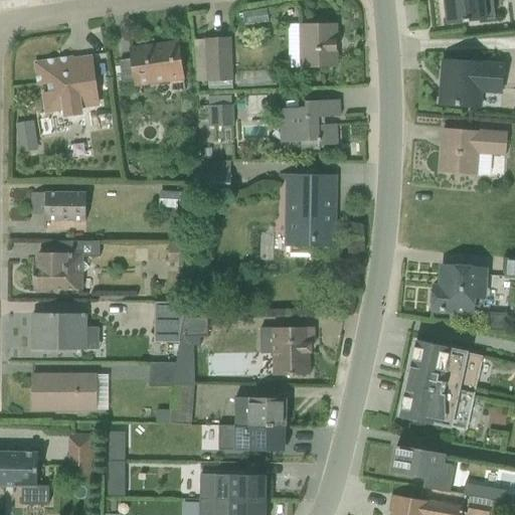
[(444,0),(448,30),(486,26),(483,0),(444,0)]
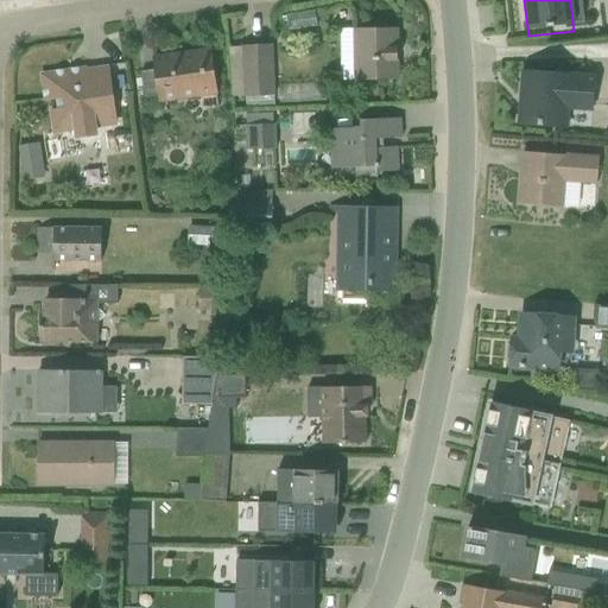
[(353,78),(397,77),(396,26),(352,26),(353,78)]
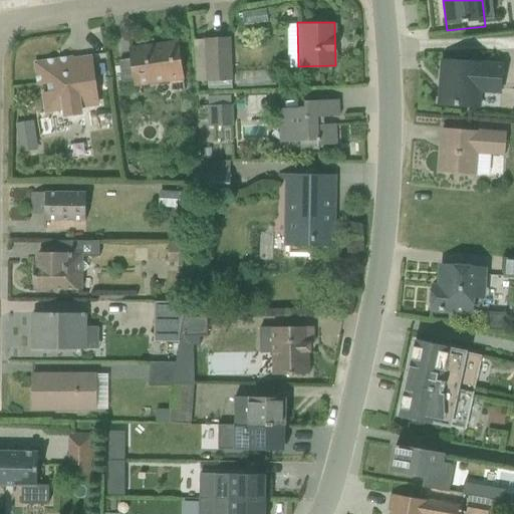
[(226,33),(204,35),(208,88),(230,87),(226,33)]
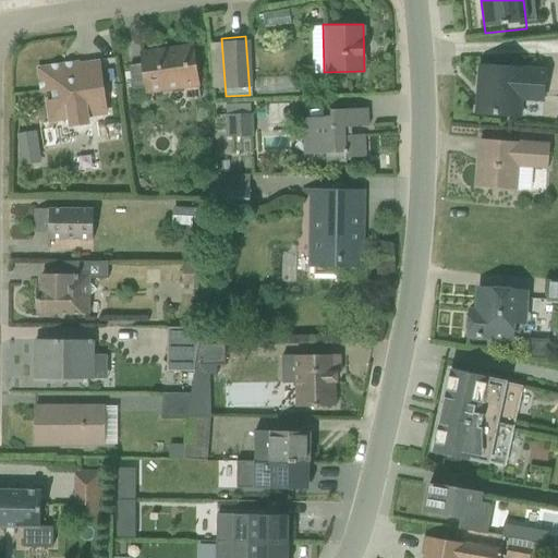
[(142,95),(198,86),(191,43),(135,51),(142,95)]
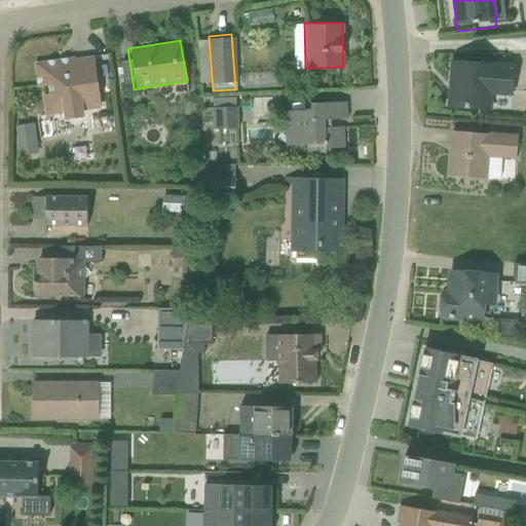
[(43,116),(100,106),(90,53),(34,63),(43,116)]
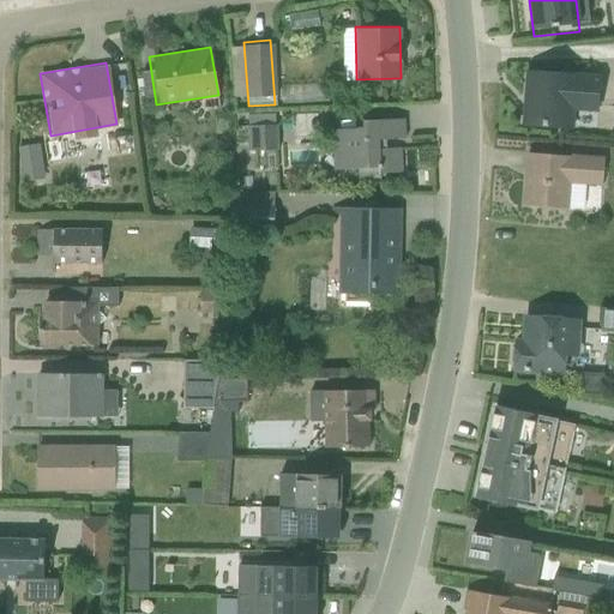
[(596,109),(599,71),(525,66),(522,125),(569,127),(570,108),(596,109)]
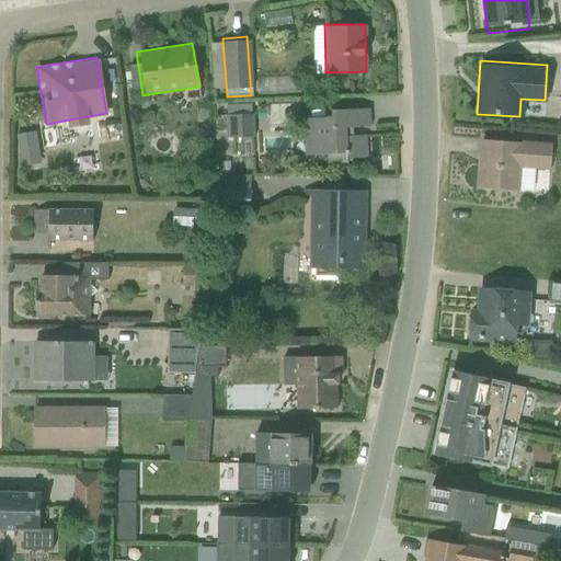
[(304,159),(367,158),(367,106),(302,107),(304,159)]
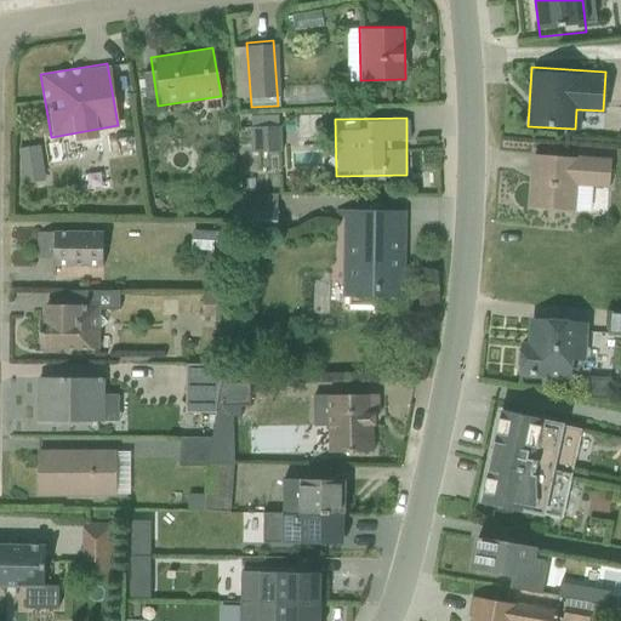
[(275,124),(252,127),(257,157),(280,152),(275,124)]
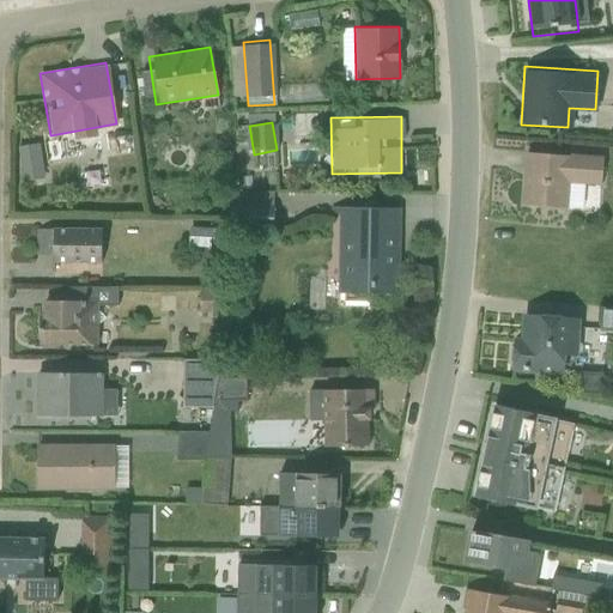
[(28,139),(5,141),(8,177),(30,175),(28,139)]
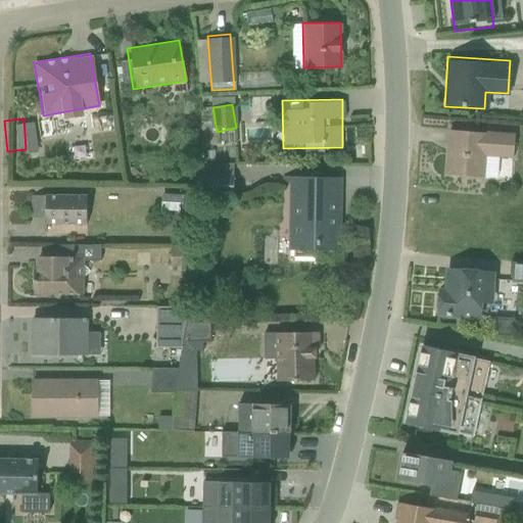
[(511,158),(512,133),(445,129),(442,173),(482,176),(483,156),(511,158)]
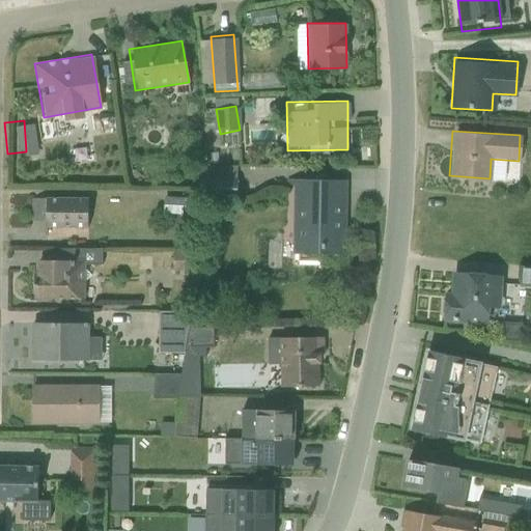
[(249,162),(202,162),(202,191),(249,191),(249,162)]
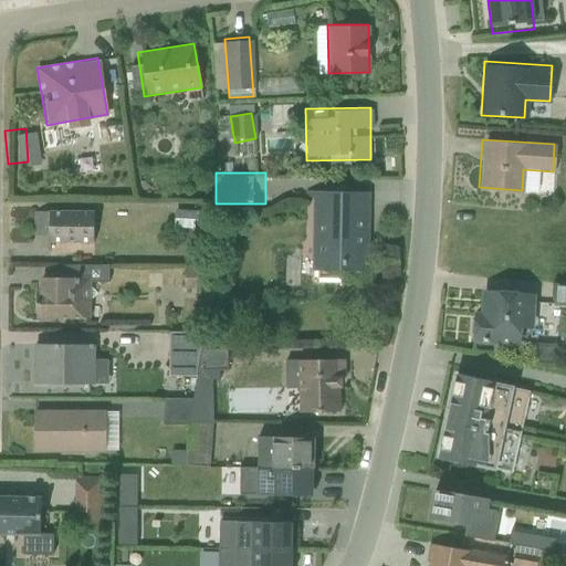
[(308,271),(367,271),(367,191),(308,191),(308,271)]
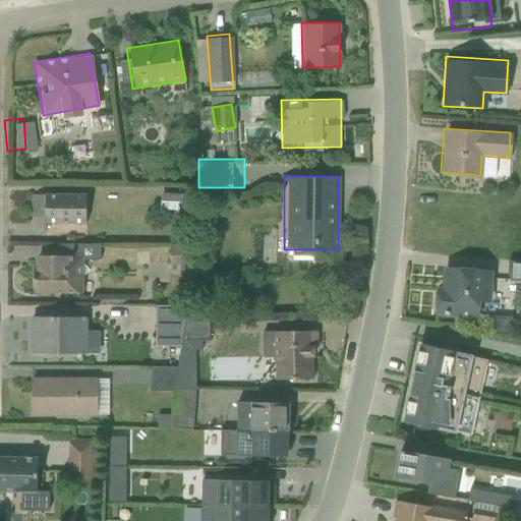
[(134,209),(137,223),(153,220),(150,209),(170,205),(166,189),(149,193),(152,206),(134,209)]
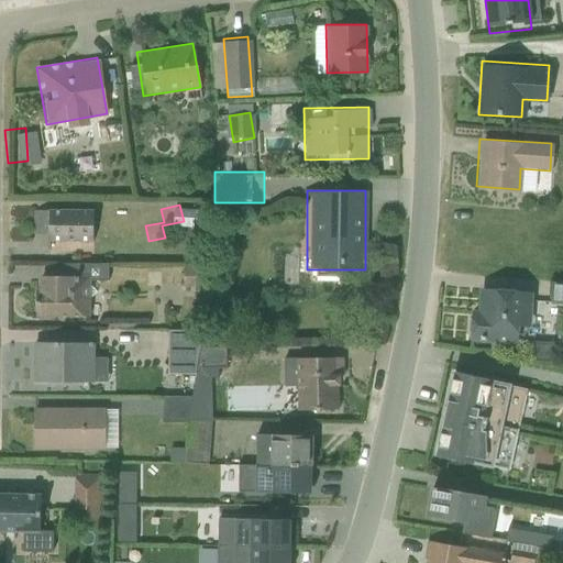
[(44,241),(92,241),(91,208),(43,209),(44,241)]
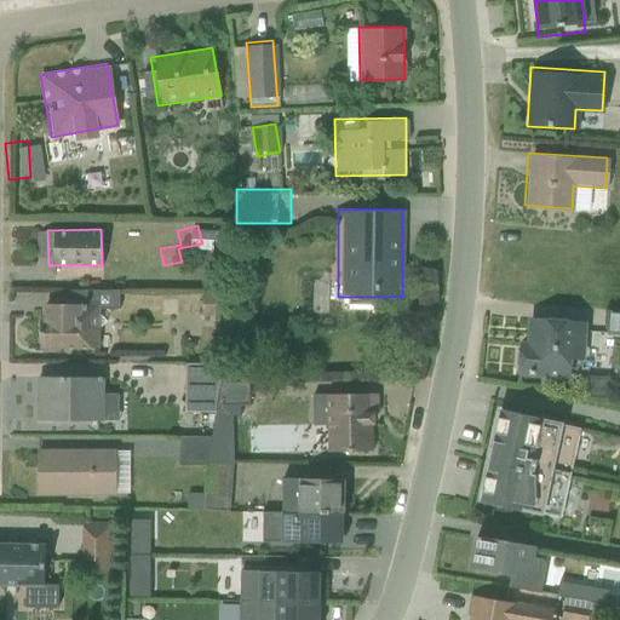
[(210,291),(191,288),(189,313),(208,314),(210,291)]
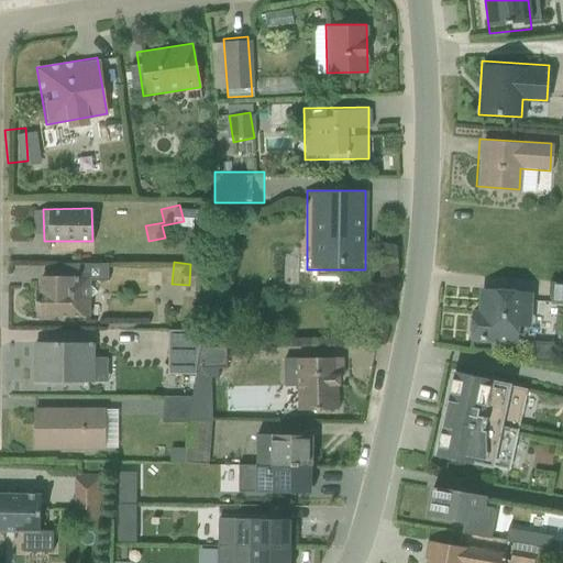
[(32,315),(87,315),(87,273),(33,272),(32,315)]
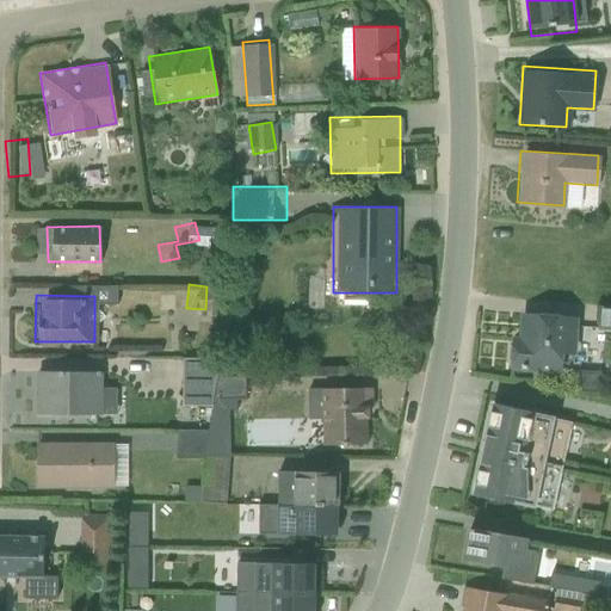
[(610,303),(584,304),(584,323),(610,323),(610,303)]
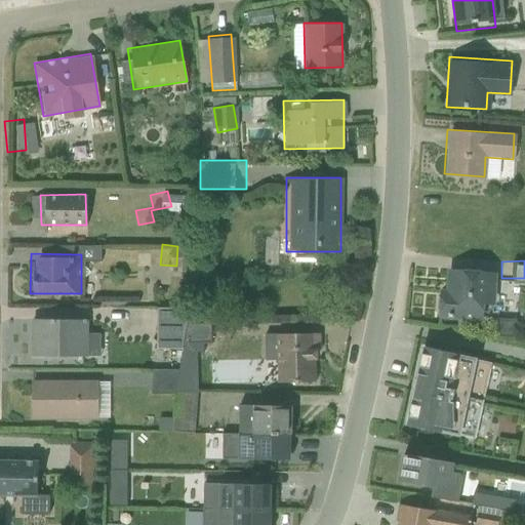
[(492,304),(495,269),(445,264),(443,288),(435,287),(432,319),(481,323),(483,303),(492,304)]
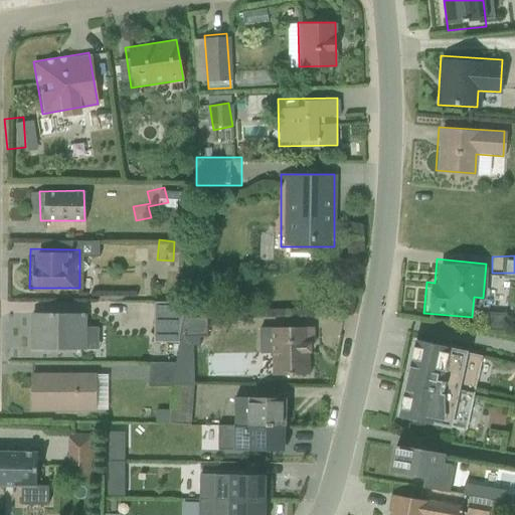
[(142,298),(142,340),(166,340),(166,358),(197,358),(196,316),(179,316),(179,297),(142,298)]
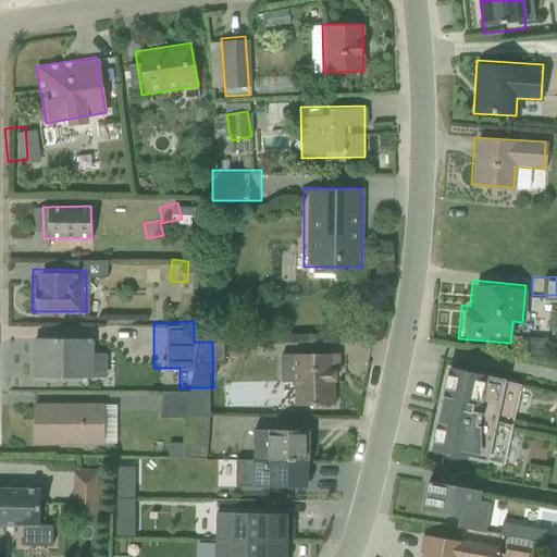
[(31,379),(94,378),(93,335),(29,336),(31,379)]
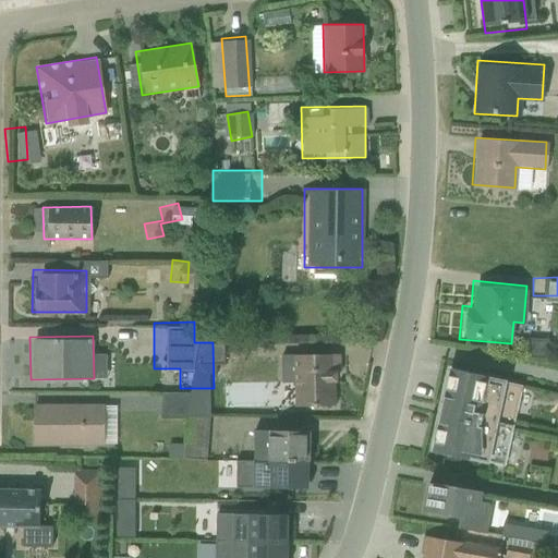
[(281,405),(339,407),(339,352),(282,352),(281,405)]
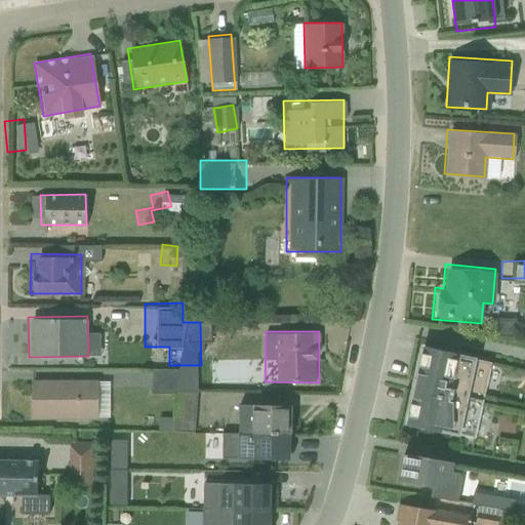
[(401,417),(472,435),(489,363),(418,346),(401,417)]
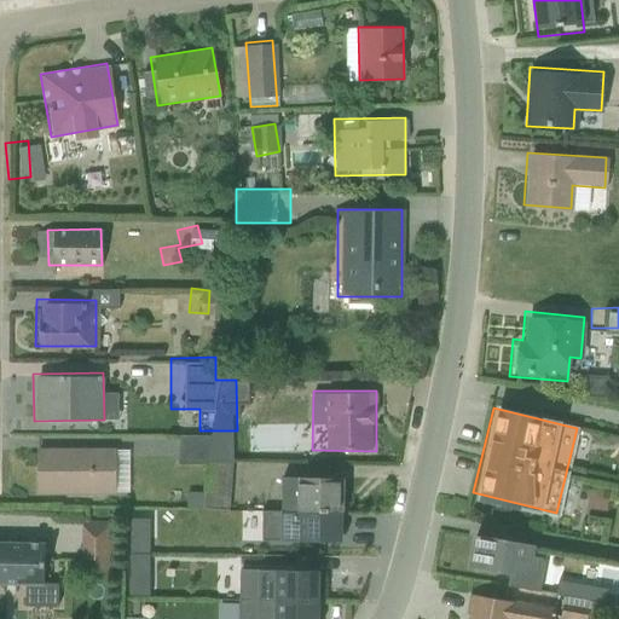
[(192,460),(194,433),(169,432),(168,458),(192,460)]
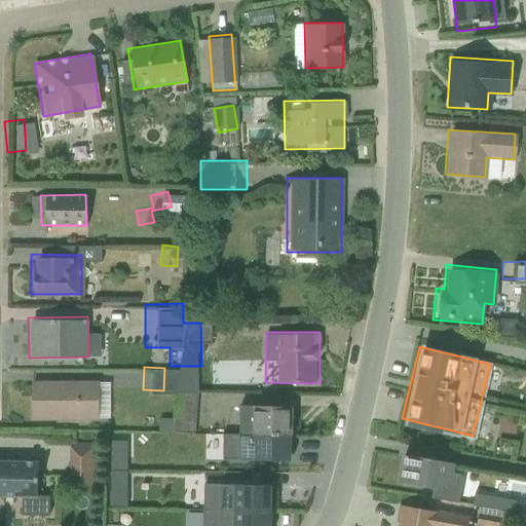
[(30,421),(95,421),(95,380),(30,379),(30,421)]
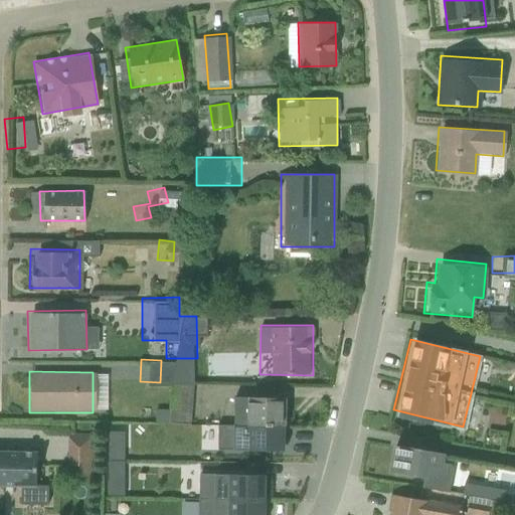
[(144,406),(143,420),(181,422),(182,385),(163,384),(162,407),(144,406)]
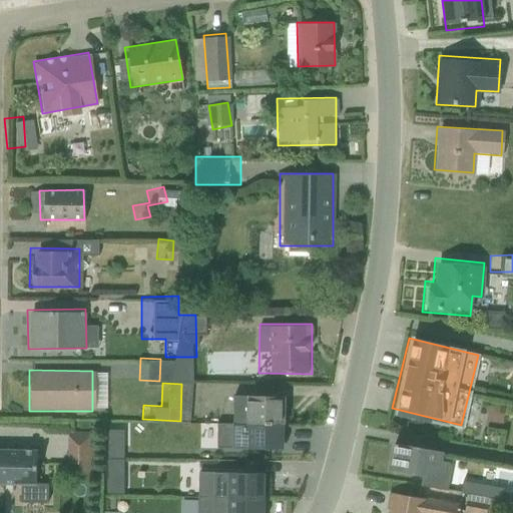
[(233,425),(285,426),(285,398),(234,397),(233,425)]
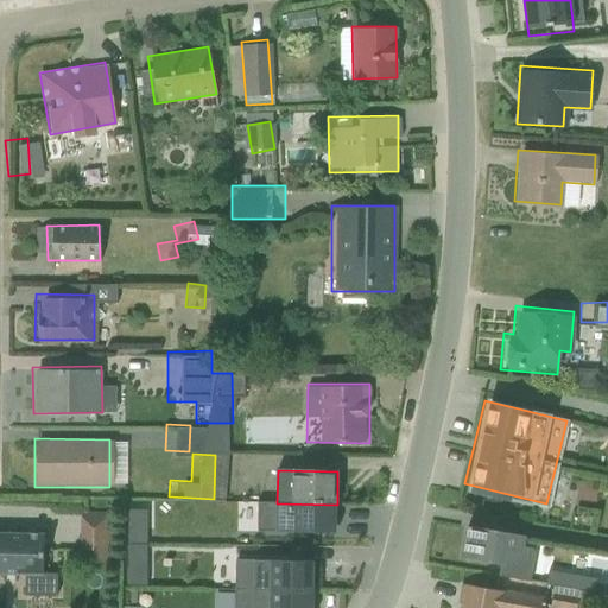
[(336,524),(337,505),(277,504),(259,502),(259,532),(333,533),(333,524),(336,524)]
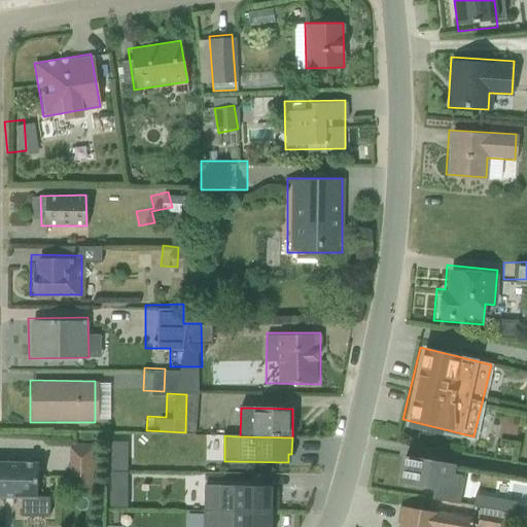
[(58,482),(81,483),(83,443),(60,442),(58,482)]
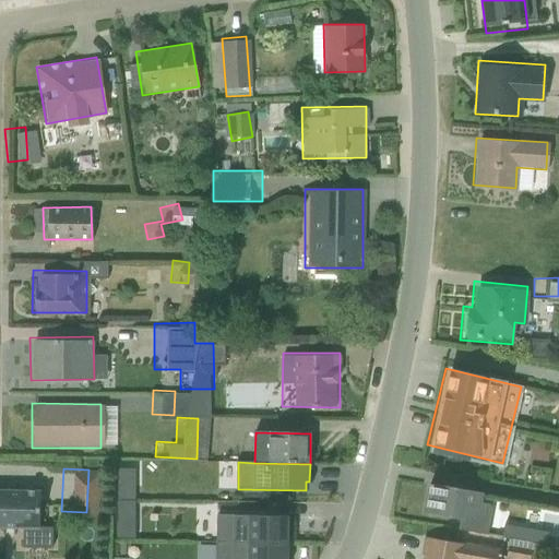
[(455,527),(484,533),(489,503),(477,501),(479,489),(423,480),(418,509),(458,515),(455,527)]
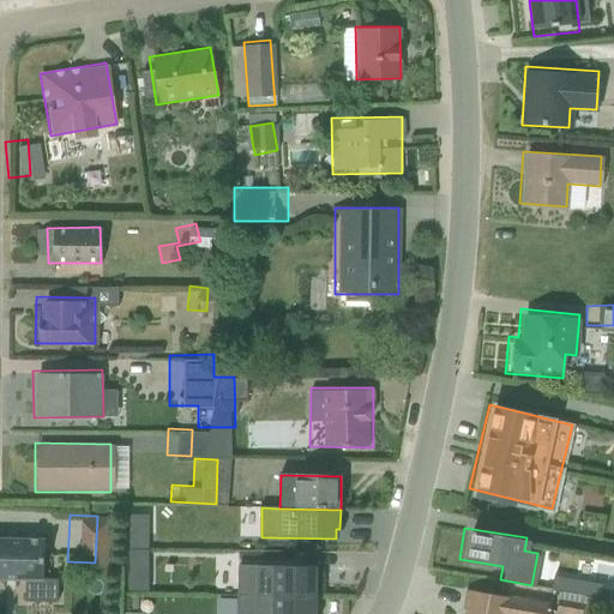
[(0,577),(41,578),(42,537),(0,535),(0,577)]
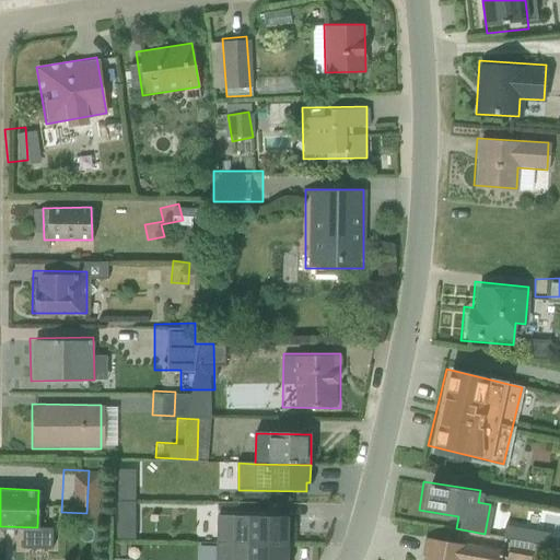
[(218,544),(290,545),(290,524),(282,524),(282,517),(219,516),(218,544)]
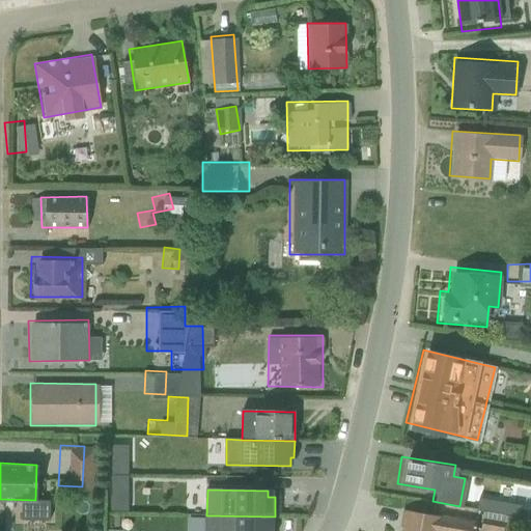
[(471,530),(473,521),(401,508),(397,530),(471,530)]
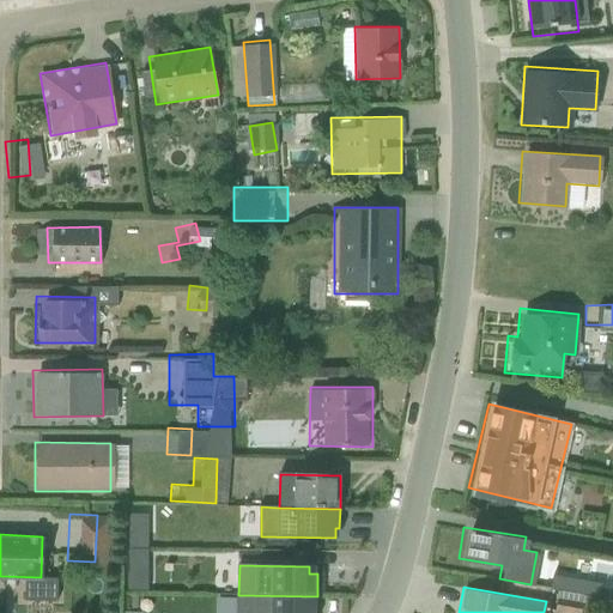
[(316,612),(317,596),(238,595),(237,612),(316,612)]
